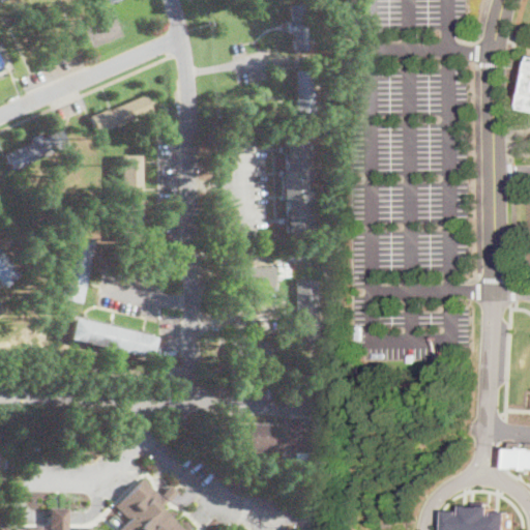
[(306,3),(308,13),(315,12),(316,23),(310,24),(314,49),(296,52),(293,32),(287,33),(285,21),(292,20),(290,5),(306,3)]
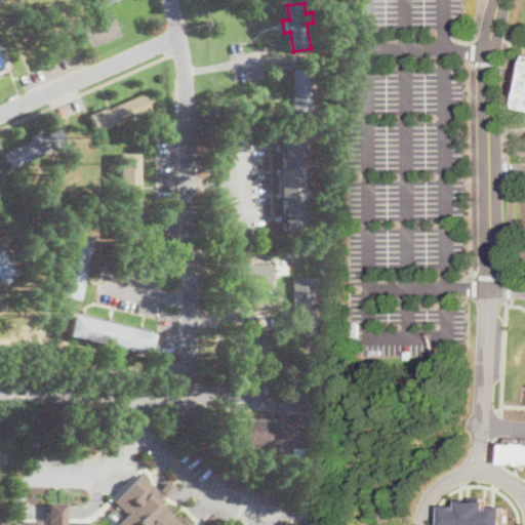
[(312,111),(293,112),(293,70),(312,70),(312,111)]
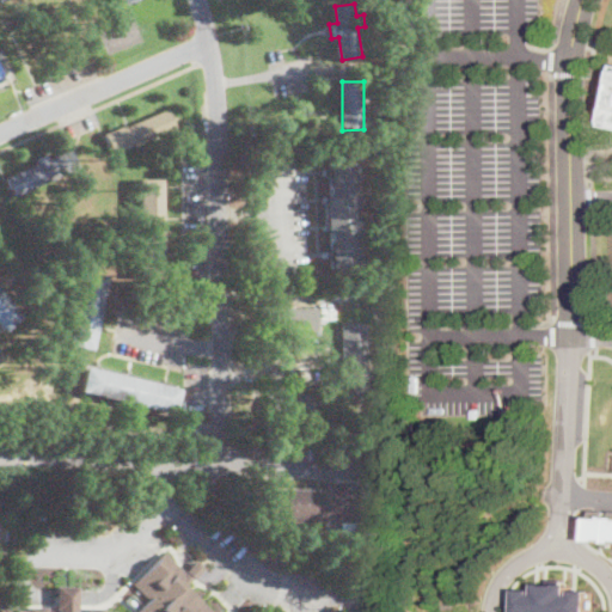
[(161,135),(111,154),(104,134),(154,115),(161,135)]
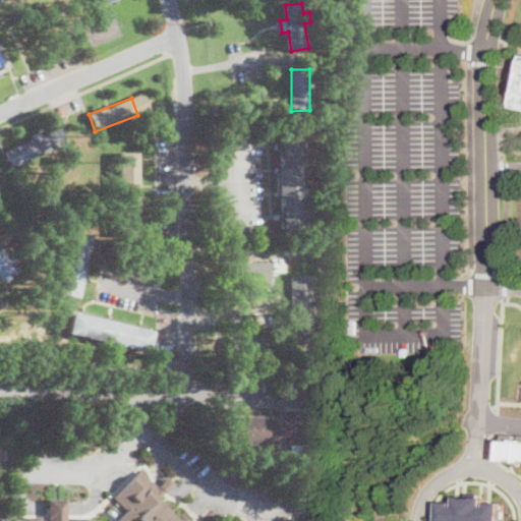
[(59,127),(67,143),(13,168),(5,152),(33,139),(31,135),(41,131),(43,135),(59,127)]
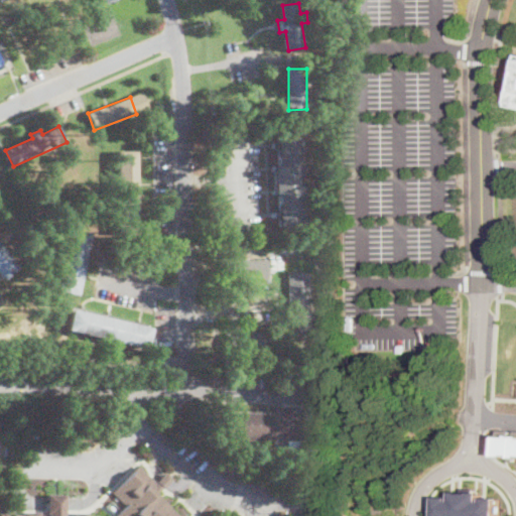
[(299,139),(299,151),(296,151),(296,161),(300,161),(300,174),(296,174),(296,184),(300,184),(300,198),(297,198),(297,208),(300,208),(300,221),(296,221),(297,227),(277,228),(276,196),(273,196),(273,164),(276,164),(276,150),(273,150),(273,140),(276,140),(275,133),(296,132),(296,138),(299,139)]
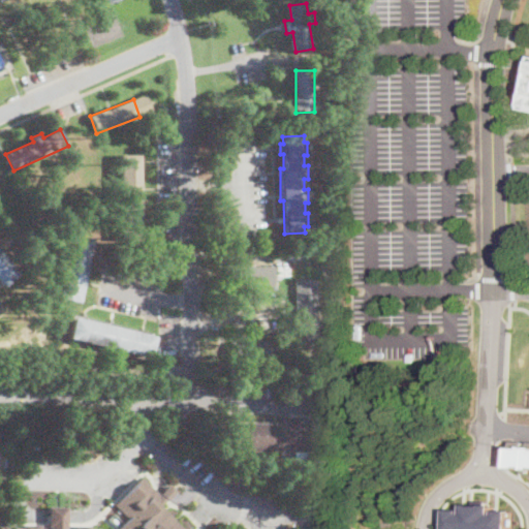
[(142,240),(122,241),(121,154),(141,154),(142,240)]
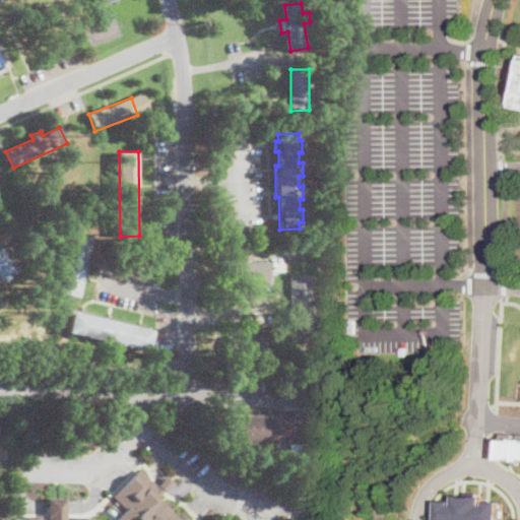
[(91,240),(78,298),(56,291),(70,236),(70,235),(91,240)]
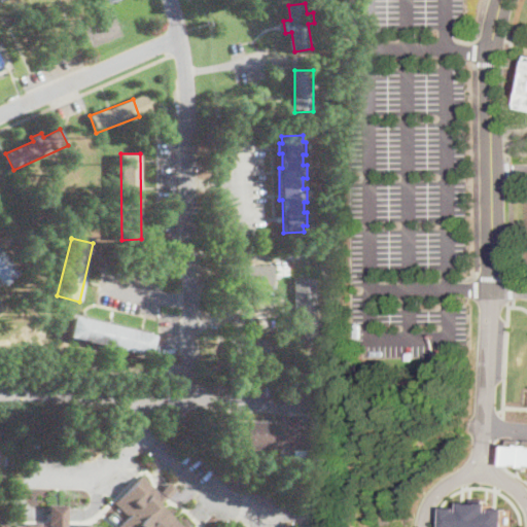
[(0,250),(19,273),(2,286),(0,283),(0,250)]
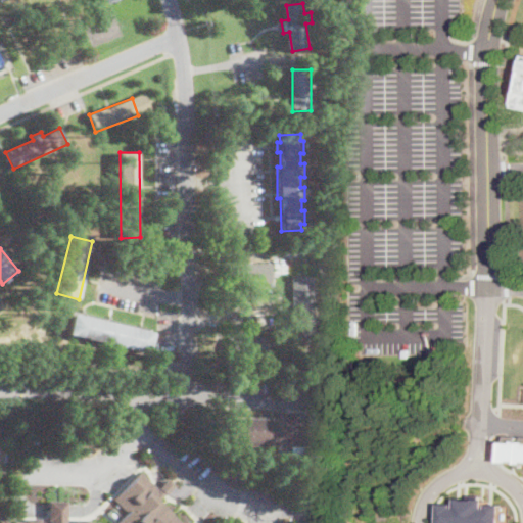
[(237,284),(228,285),(228,265),(272,263),(272,283),(237,284)]
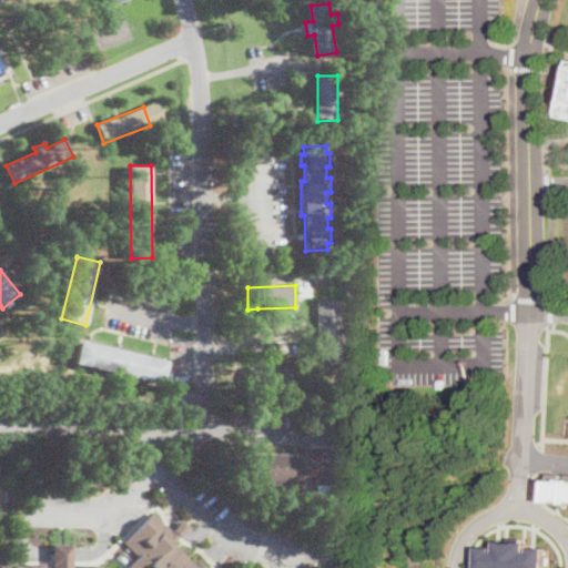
[(344,375),(316,376),(316,369),(318,369),(316,300),(338,300),(338,345),(344,345),(344,375)]
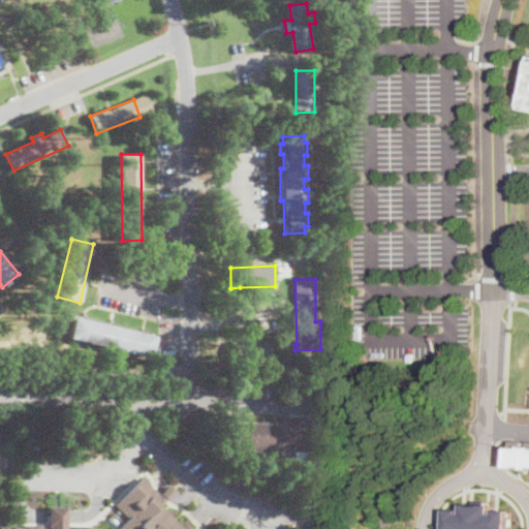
[(156,336),(151,358),(68,339),(73,317),(156,336)]
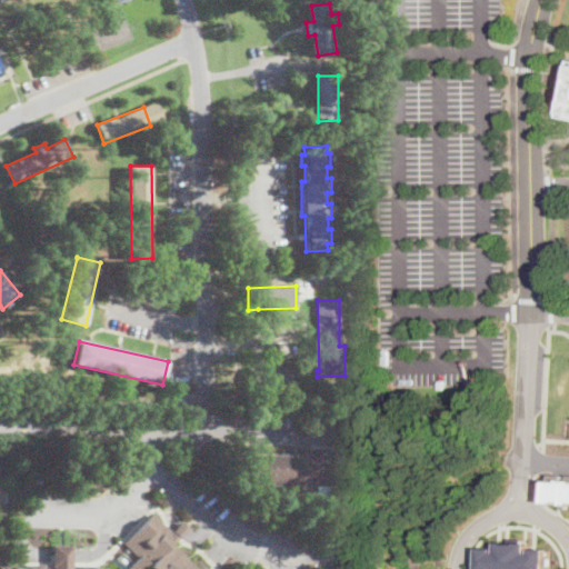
[(297,388),(249,389),(248,367),(296,366),(297,388)]
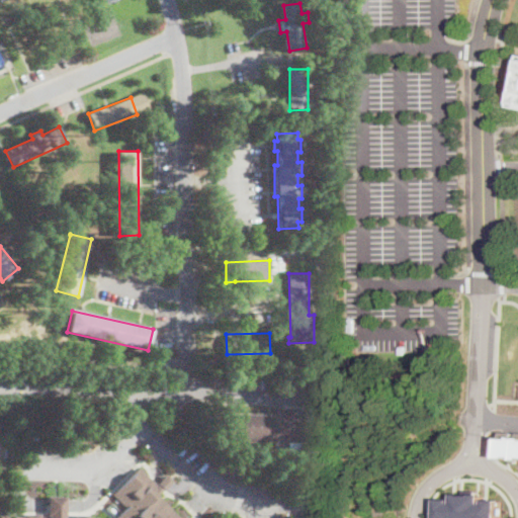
[(283,409),(283,415),(303,415),(303,443),(287,443),(288,434),(277,434),(277,443),(233,442),(234,414),(274,415),(275,406),(283,406),(283,409)]
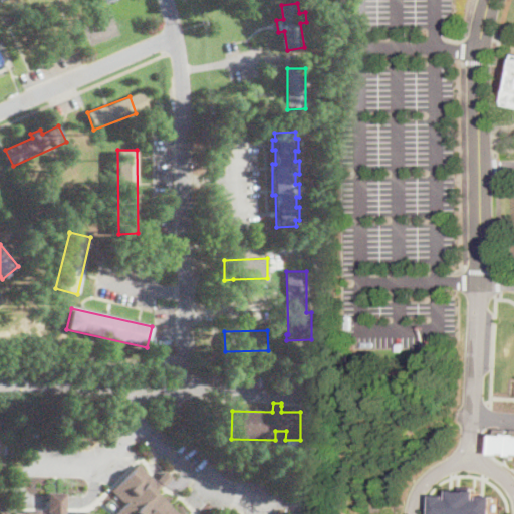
[(513,459),(509,459),(509,455),(498,454),(500,428),(513,429),(513,459)]
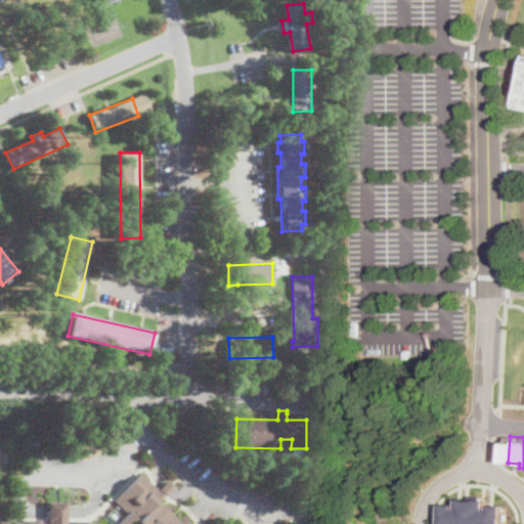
[(0,523),(0,514),(9,523),(14,523),(25,523),(25,520),(42,520),(42,523),(48,523),(49,511),(49,501),(67,503),(67,512),(67,523),(74,523),(74,521),(91,522),(91,523),(116,523),(127,513),(114,499),(141,473),(158,490),(164,485),(169,480),(175,486),(170,491),(161,500),(182,523),(0,523)]
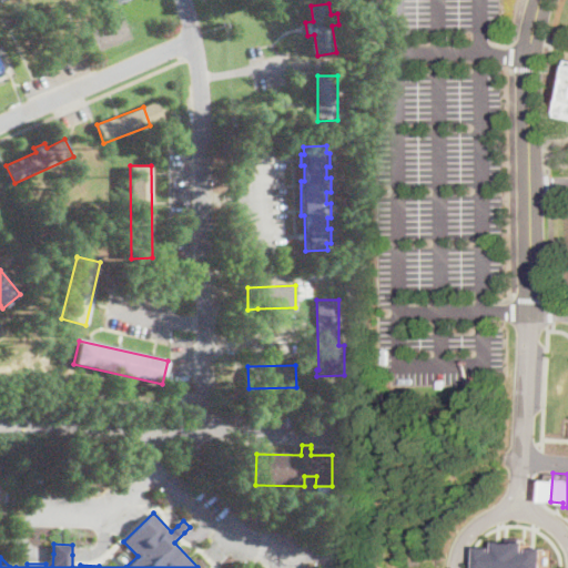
[(500,540),(531,540),(531,549),(535,549),(535,547),(550,547),(550,567),(482,567),(482,546),(497,546),(497,548),(500,548),(500,540)]
